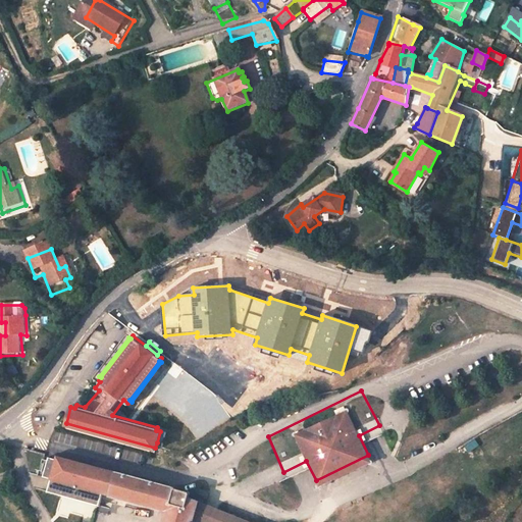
[(155,448),(66,423),(66,425),(154,450),(155,448)]
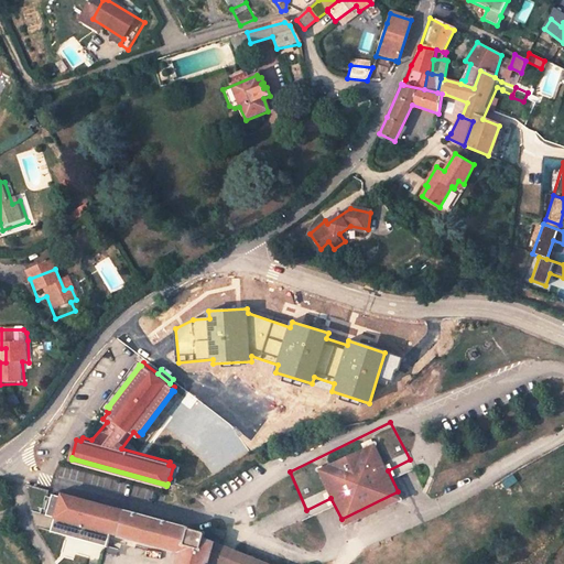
[(173,466),(170,478),(175,480),(180,464),(170,462),(169,465),(173,466)]
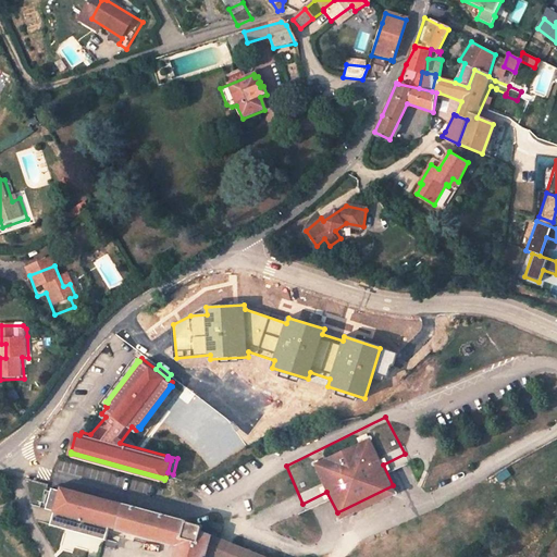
[(98,505),(100,496),(59,485),(58,489),(50,485),(45,506),(52,509),(49,522),(103,537),(108,524),(112,508),(98,505)]
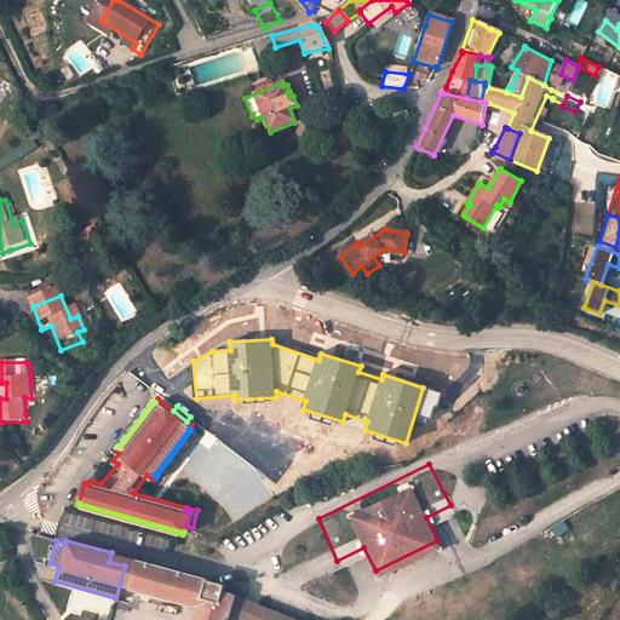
[(128,586),(136,558),(122,555),(112,552),(109,562),(125,566),(120,584),(128,586)]
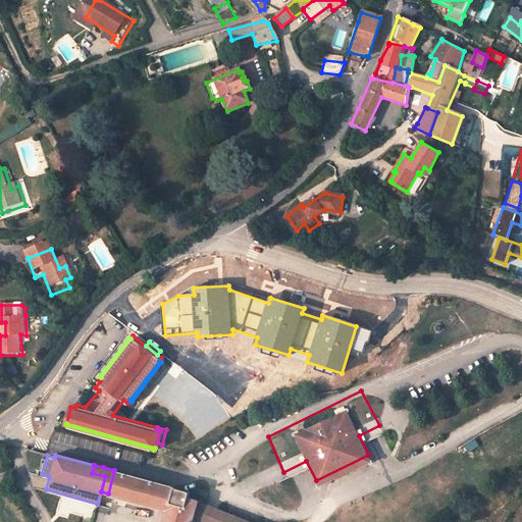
[(189,521),(191,516),(207,521),(260,521),(187,494),(188,490),(117,471),(114,470),(108,493),(165,509),(161,521),(189,521)]
